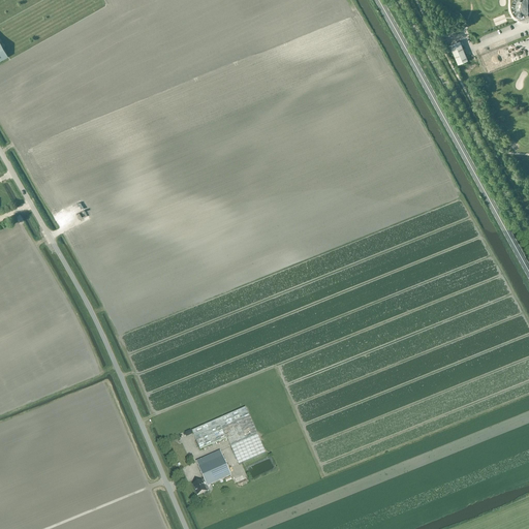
[(528,0),(524,0),(523,1),(522,2),(521,3),(521,4),(520,5),(520,6),(520,7),(520,8),(520,9),(520,10),(521,11),(522,11),(522,12),(523,13),(524,13),(525,14),(526,14),(527,14),(528,14),(528,17),(528,12),(528,0)]
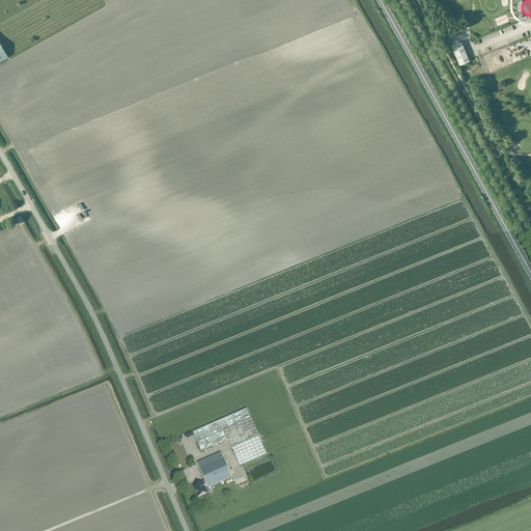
[(462,40),(451,45),(459,64),(470,60),(462,40)]
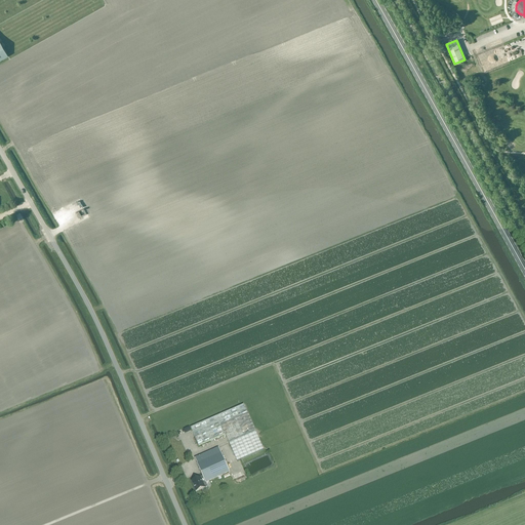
[(230,443),(255,432),(243,404),(215,416),(225,436),(226,435),(230,443)]
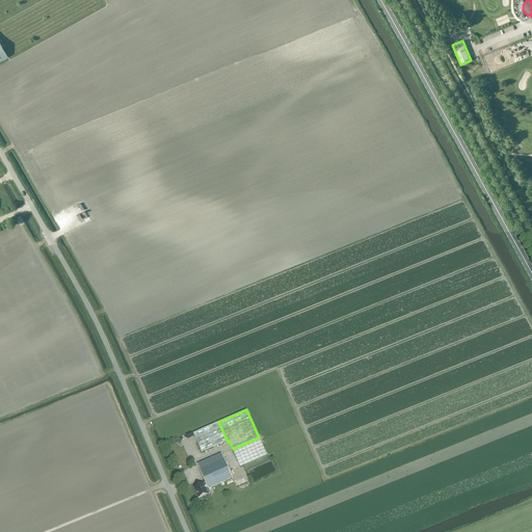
[(202,453),(228,442),(218,422),(193,433),(202,453)]
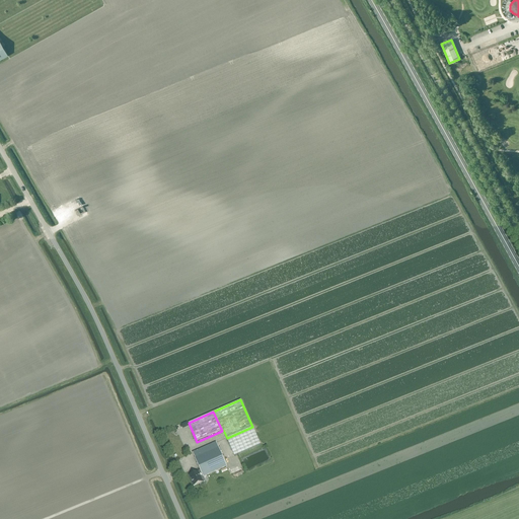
[(261,445),(252,427),(227,438),(235,456),(261,445)]
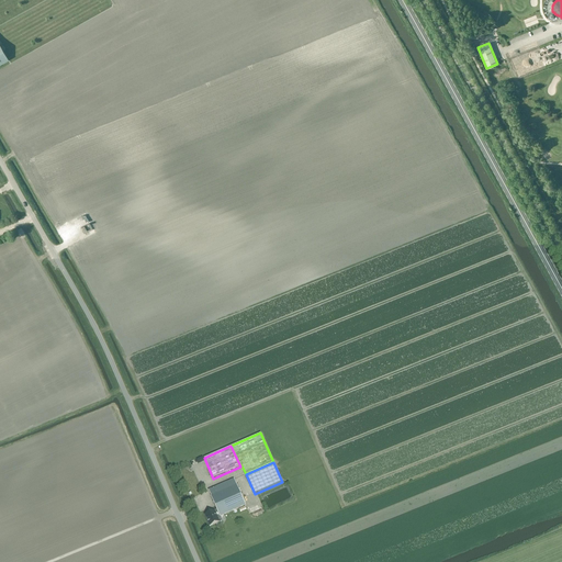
[(211,497),(216,510),(220,517),(234,512),(235,513),(237,512),(236,510),(245,506),(234,480),(209,491),(212,497),(211,497)]
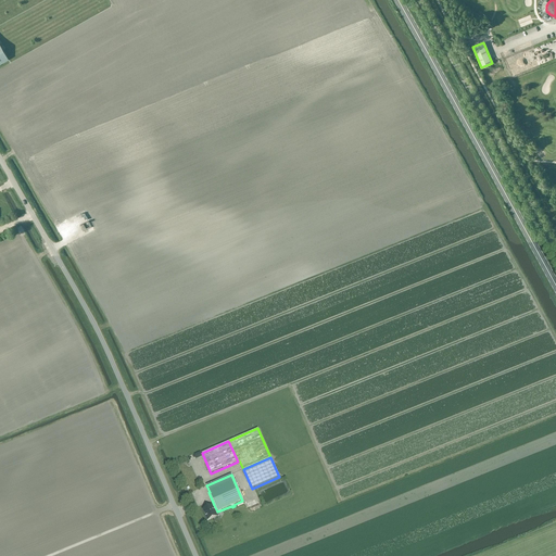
[(217,512),(214,505),(202,510),(207,521),(219,516),(217,512)]
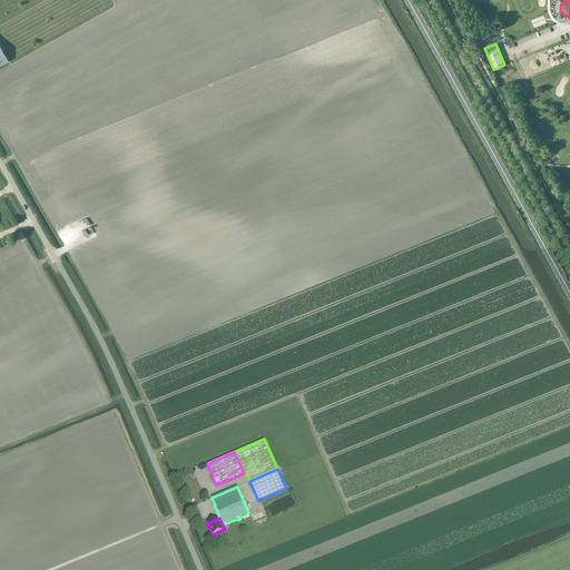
All buildings are outlined.
